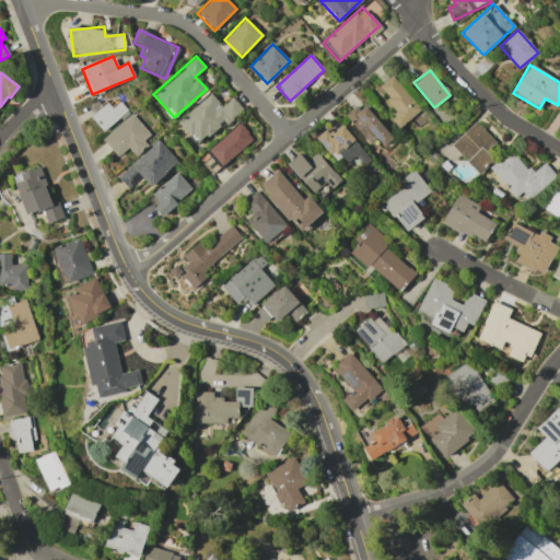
[(420,111),(392,74),(377,86),(398,112),(391,118),(398,128),(420,111)]
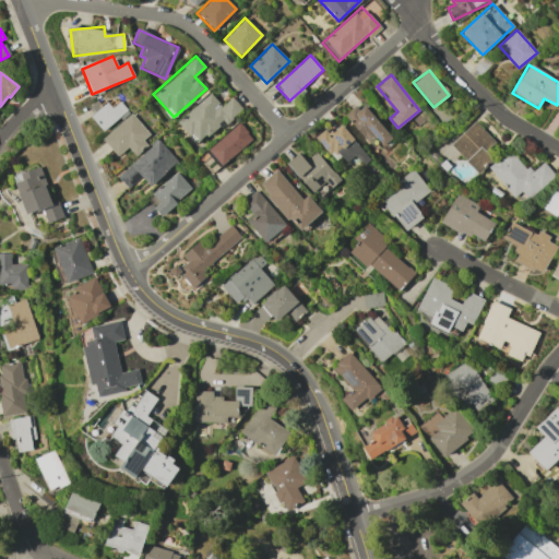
[(221,106),(210,93),(177,121),(198,145),(241,108),(232,97),(221,106)]
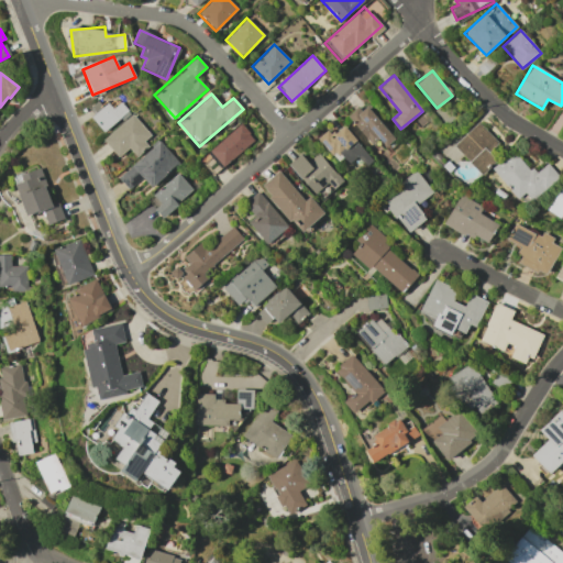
[(128,111),(120,102),(110,111),(99,99),(89,108),(95,113),(90,118),(103,132),(128,111)]
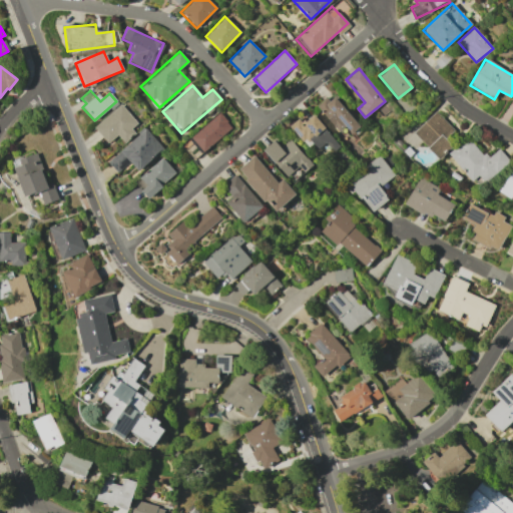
[(317,105),(339,132),(346,126),(351,133),(359,127),(330,94),(317,105)]
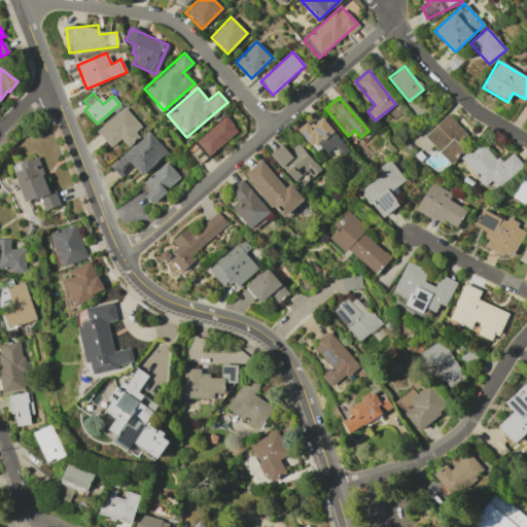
[(143,129),(123,107),(96,132),(110,147),(119,139),(126,145),(143,129)]
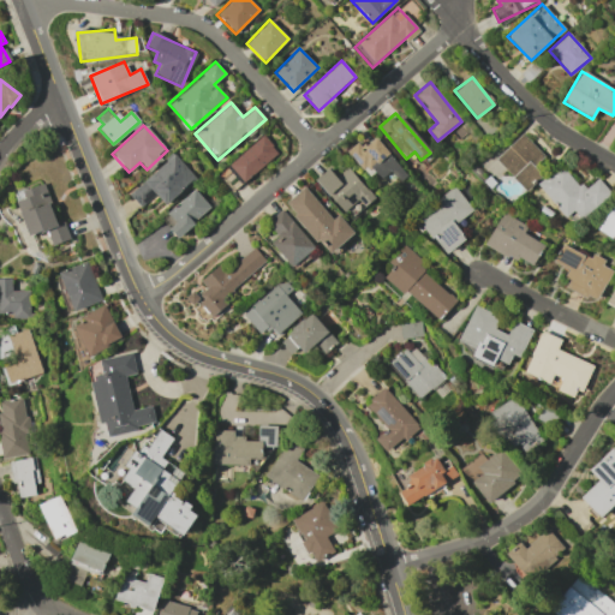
[(496,159),(525,191),(543,175),(535,166),(544,157),(523,133),(496,159)]
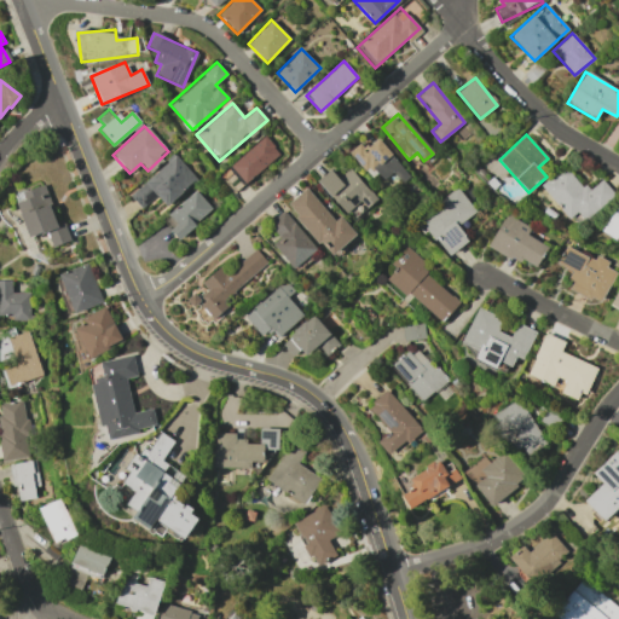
[(279,152),(262,136),(230,167),(246,184),(279,152)]
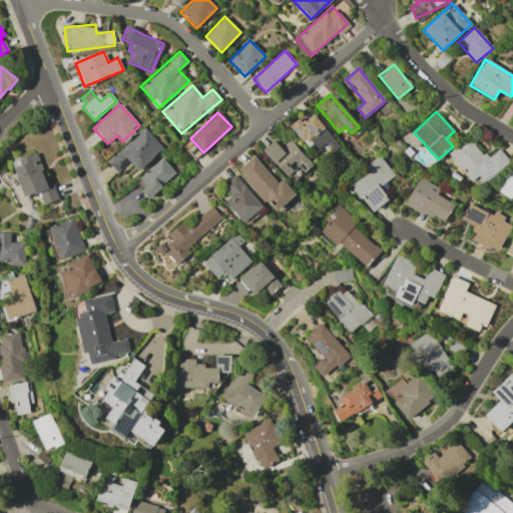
[(315,152),(326,142),(334,151),(340,145),(313,115),(304,123),(299,117),(291,125),(315,152)]
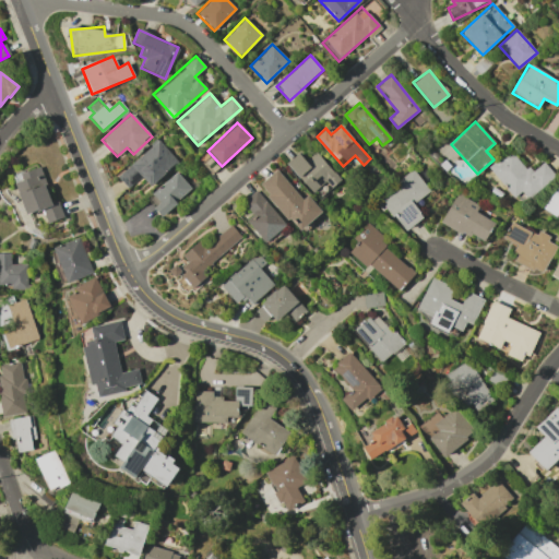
[(177,162),(156,140),(117,178),(128,189),(141,176),(151,187),(177,162)]
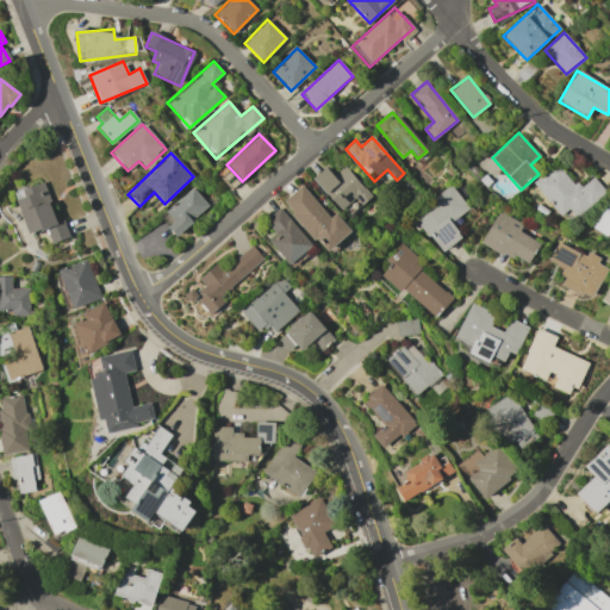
[(576,217),(607,192),(593,176),(578,190),(556,163),(533,182),(560,216),(568,209),(576,217)]
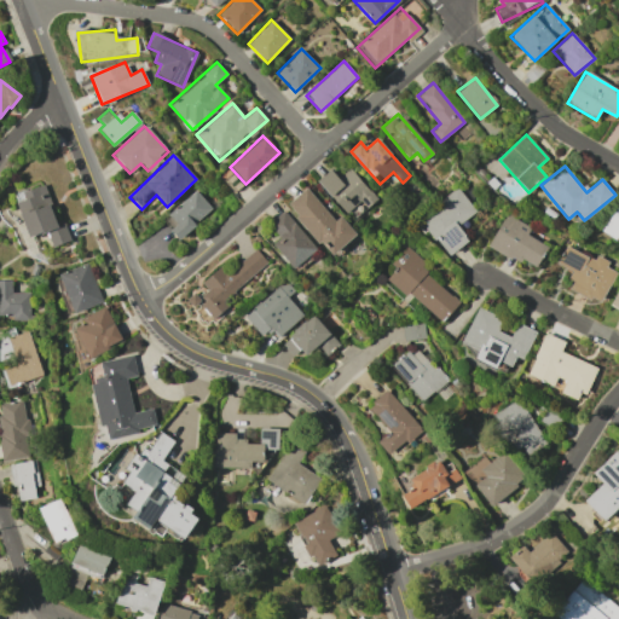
[(318,179),(352,220),(377,201),(351,168),(339,179),(331,169),(318,179)]
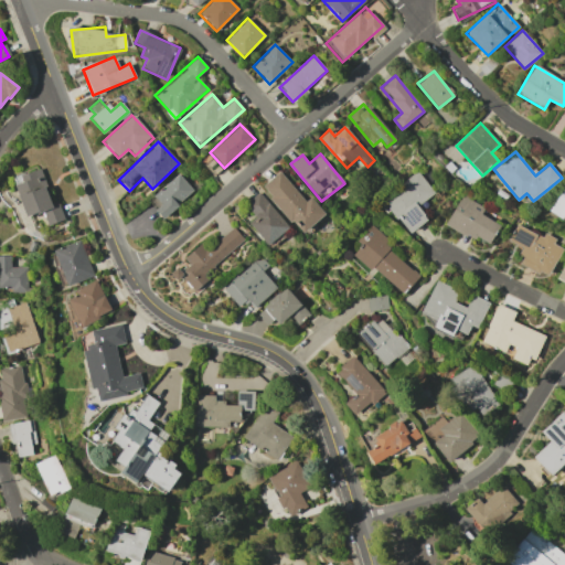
[(204,164),(214,176),(223,168),(213,157),(204,164)]
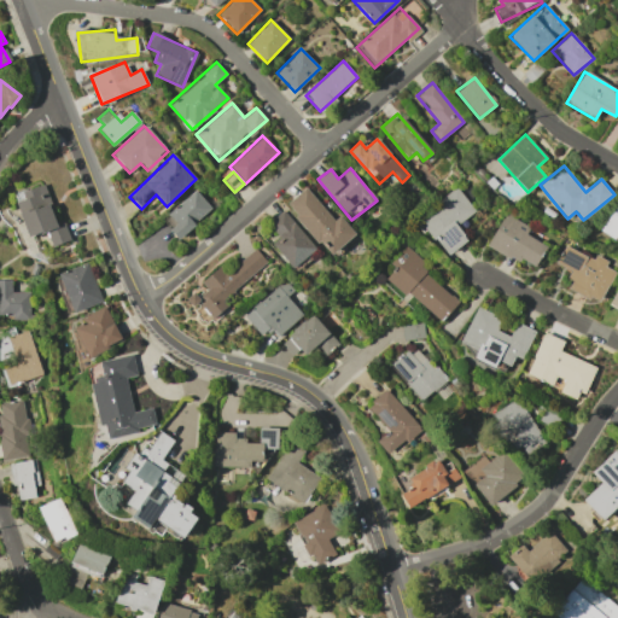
[(29,238),(47,232),(52,246),(70,240),(65,223),(58,226),(44,184),(15,193),(29,238)]
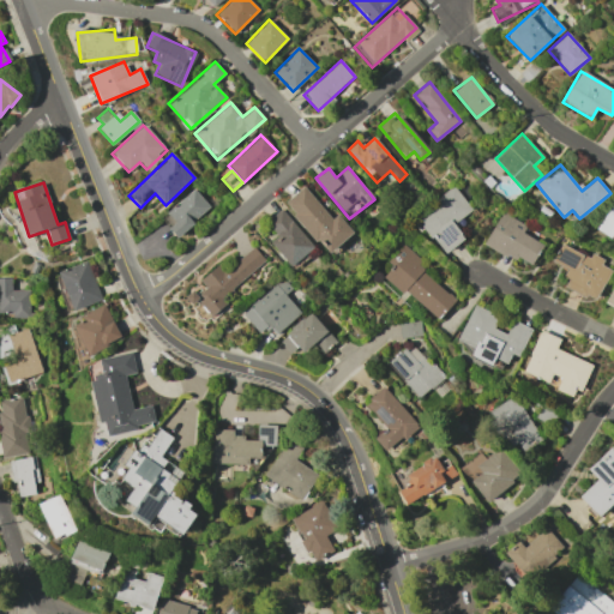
[(284,204),(329,254),(354,232),(337,214),(332,218),(304,186),(284,204)]
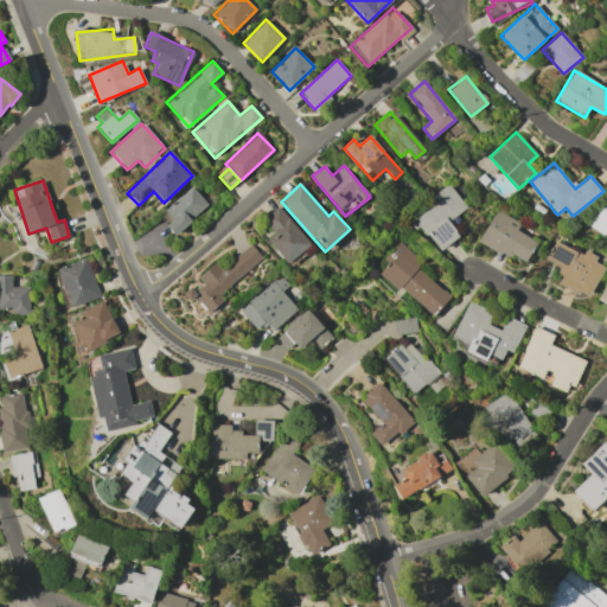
[(448,222),(467,206),(449,185),(411,216),(440,251),(459,236),(448,222)]
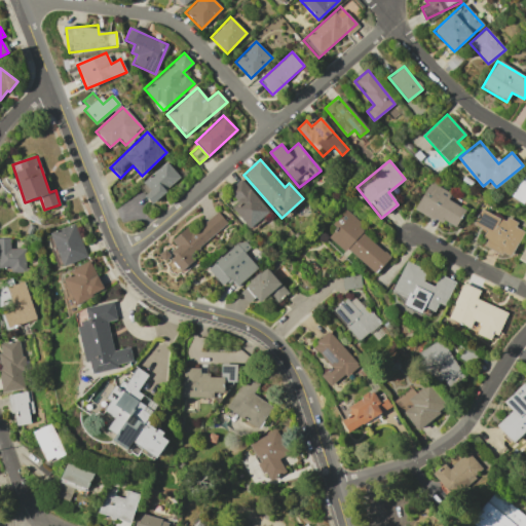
[(180,178),(165,161),(142,184),(149,192),(145,195),(151,203),(180,178)]
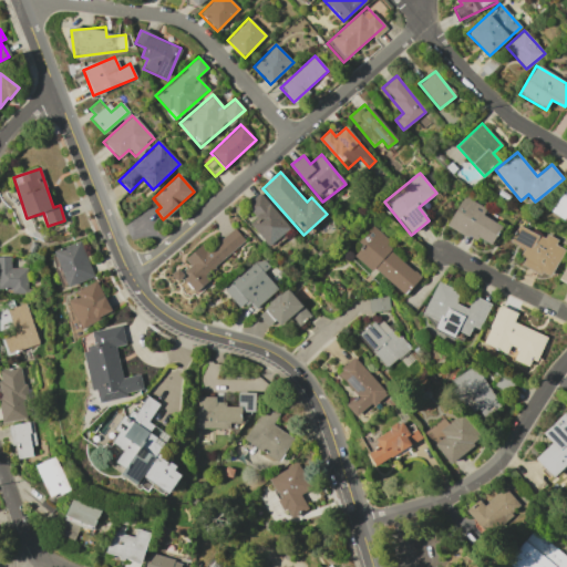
[(566,184),(552,212),(566,219),(566,184)]
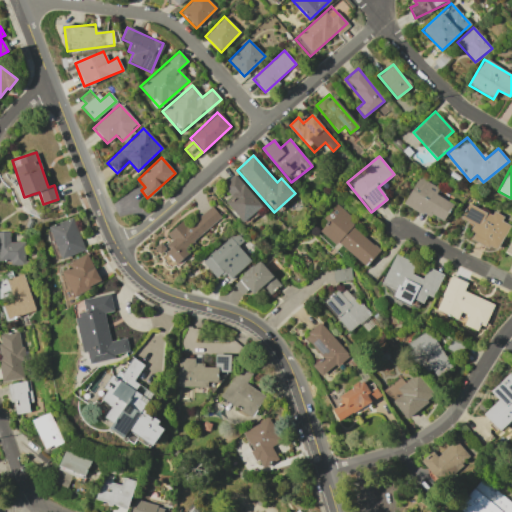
[(225,202),(244,222),(262,205),(234,175),(222,186),(232,196),(225,202)]
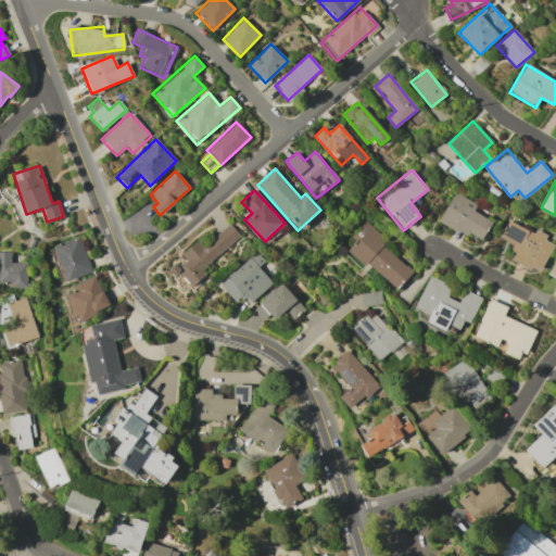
[(492,222),(472,211),(476,204),(454,192),(439,219),(480,242),(492,222)]
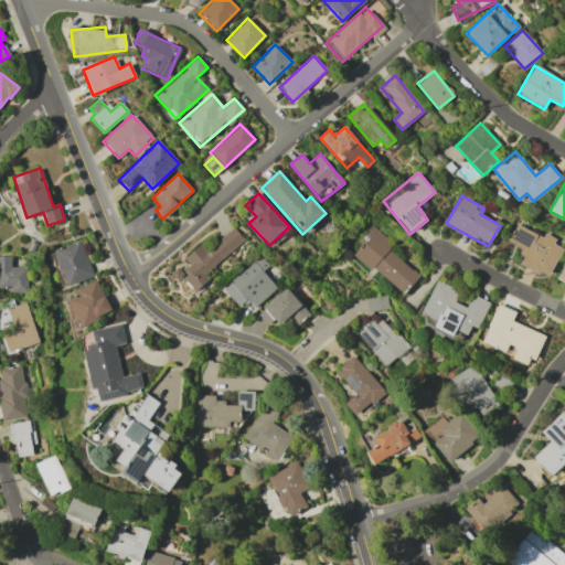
[(508,241),(523,248),(516,263),(548,277),(562,248),(553,244),(556,240),(544,233),(542,236),(515,224),(508,241)]
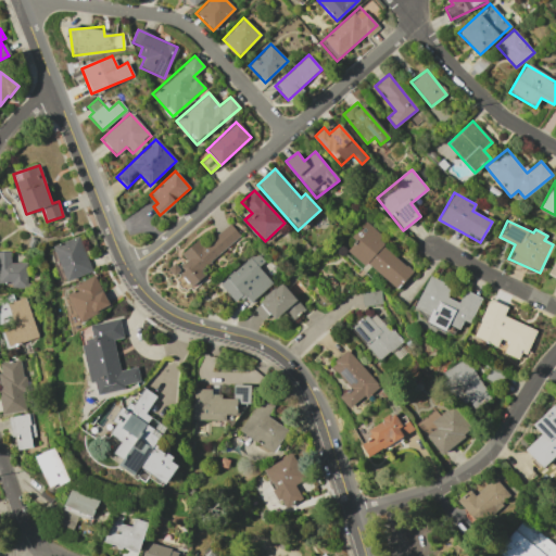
[(240,236),(229,223),(205,244),(200,238),(180,254),(187,261),(178,268),(192,286),(207,273),(203,267),(240,236)]
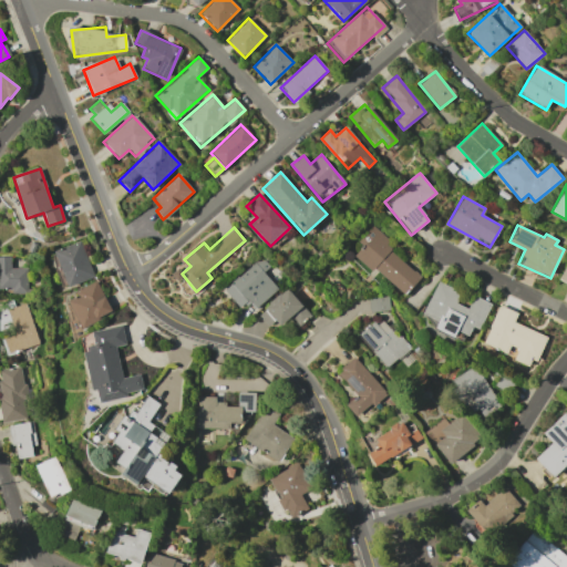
[(354,255),(405,296),(423,274),(369,230),(358,244),(361,246),(354,255)]
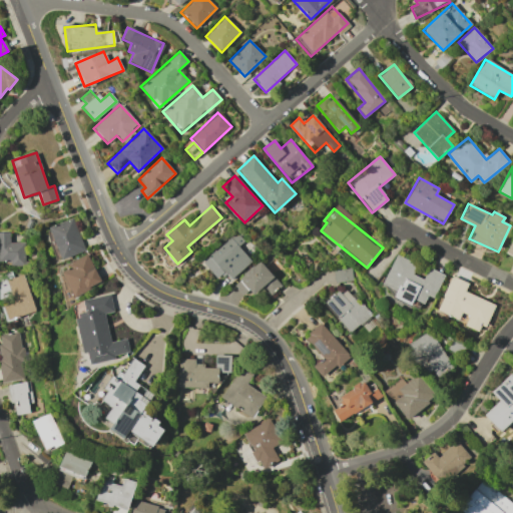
[(85,250),(72,217),(48,227),(61,260),(85,250)]
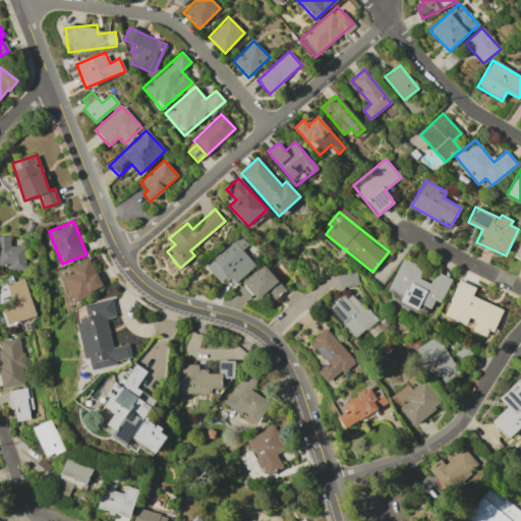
[(0,235),(0,265),(10,265),(10,270),(24,270),(24,246),(9,246),(9,236),(0,235)]
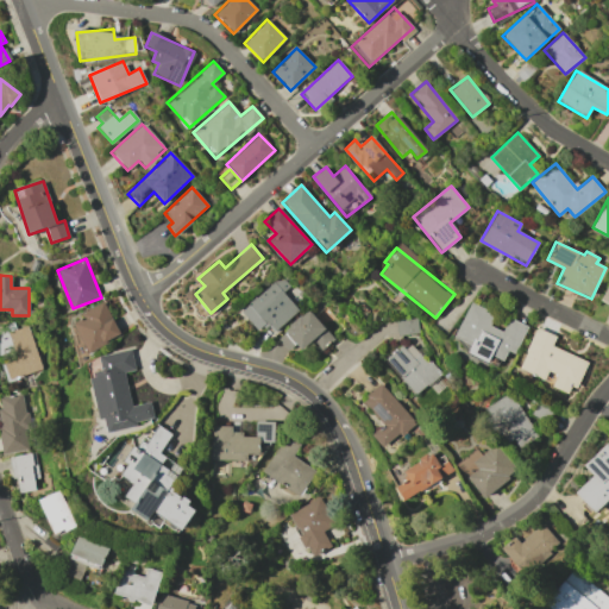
[(299,309),(282,293),(289,287),(278,276),(240,312),(258,330),(267,322),(275,332),(299,309)]
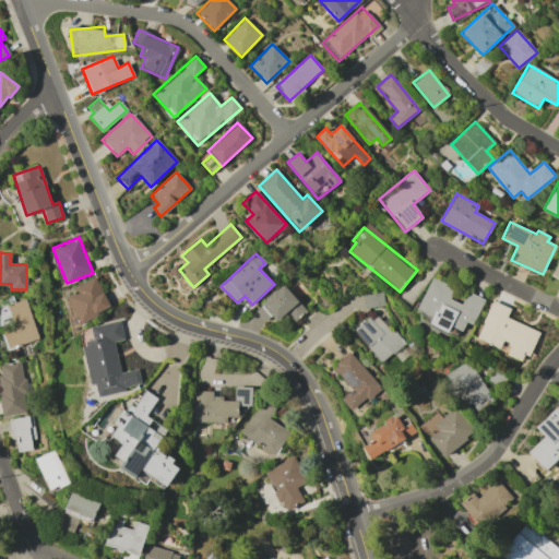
[(110,308),(95,276),(74,287),(76,293),(67,297),(80,323),(110,308)]
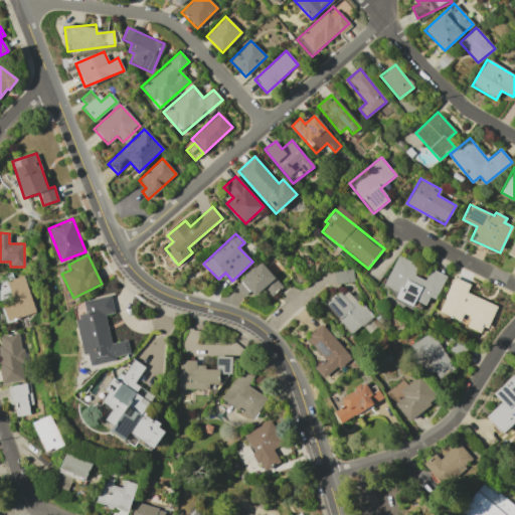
[(446,276),(430,269),(424,280),(412,275),(417,265),(396,255),(381,291),(422,309),(427,296),(436,300),(446,276)]
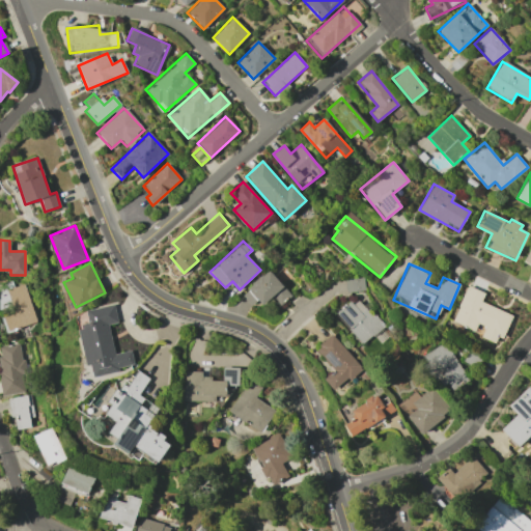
[(262,305),(272,297),(280,306),(291,295),(268,270),(247,289),(262,305)]
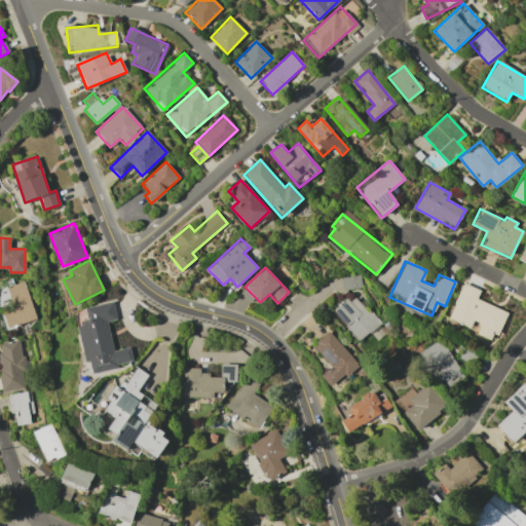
[(341,276),(342,289),(360,288),(360,275),(341,276)]
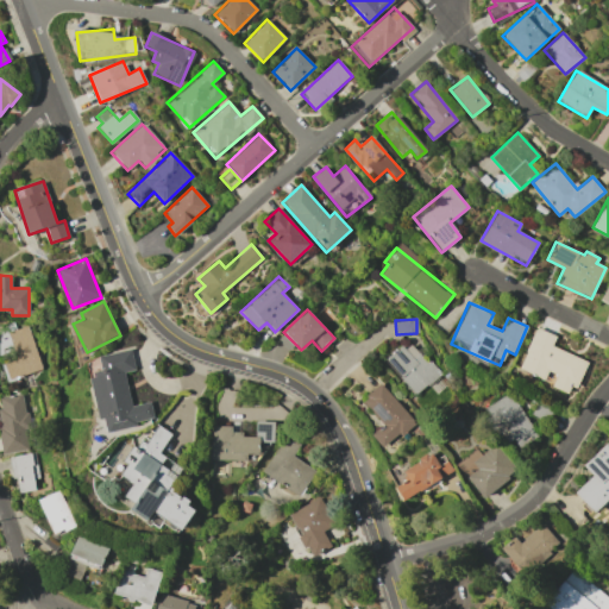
[(27,325),(10,331),(17,356),(2,360),(8,380),(41,369),(27,325)]
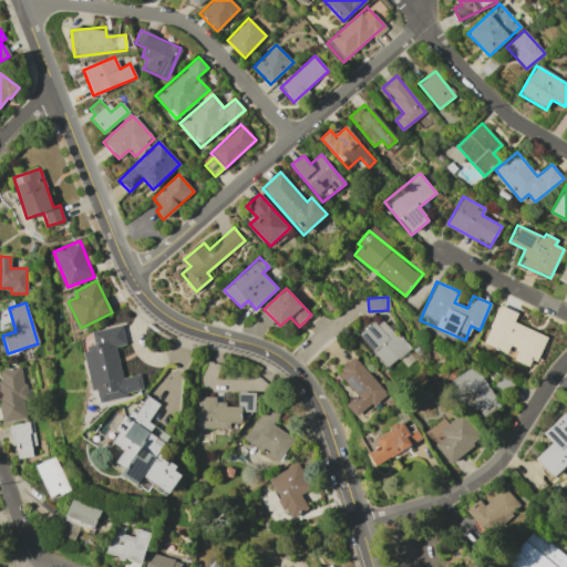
[(546,336),(513,322),(517,312),(498,305),(483,343),(506,353),(509,346),(517,349),(513,360),(533,368),(546,336)]
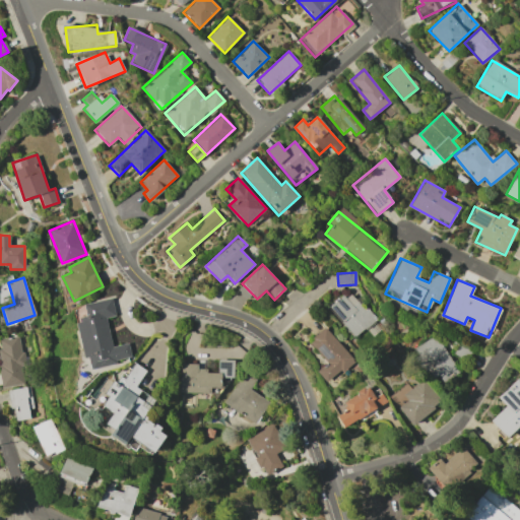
[(355,337),(375,319),(348,290),(329,309),(355,337)]
